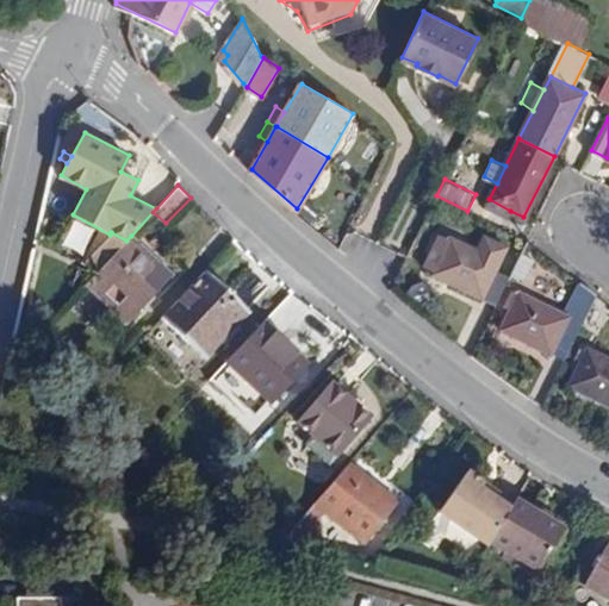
[(507,217),(510,211),(489,199),(485,205),(507,217)]
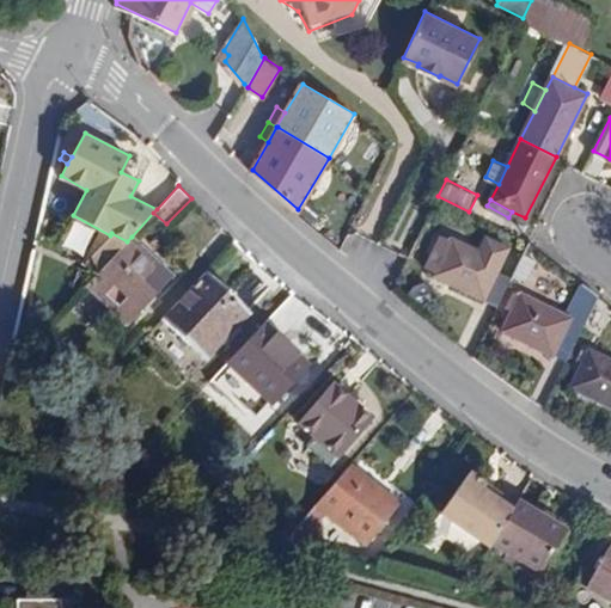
[(439,265),(452,240),(439,234),(426,259),(439,265)]
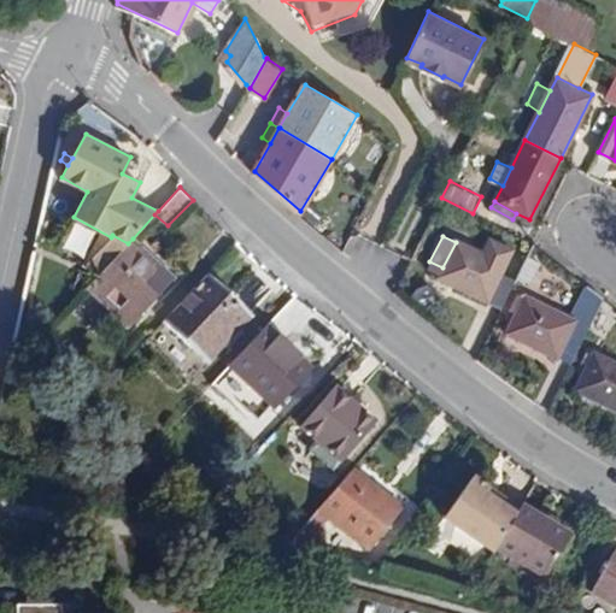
[(457,240),(456,242),(443,267),(439,276),(502,306),(515,280),(502,272),(514,249),(491,237),(485,252),(457,240)]
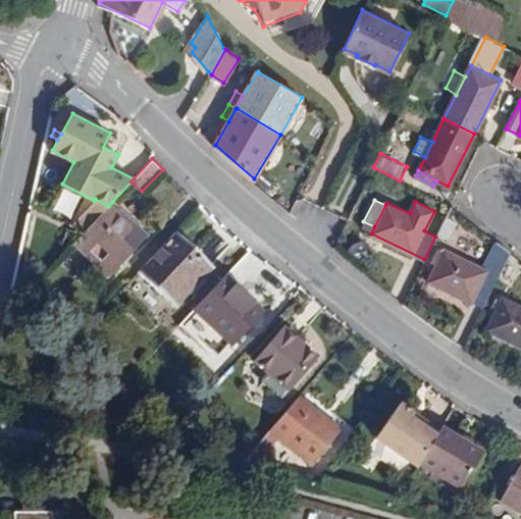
[(108,206),(74,243),(112,275),(148,235),(112,202),(108,206)]
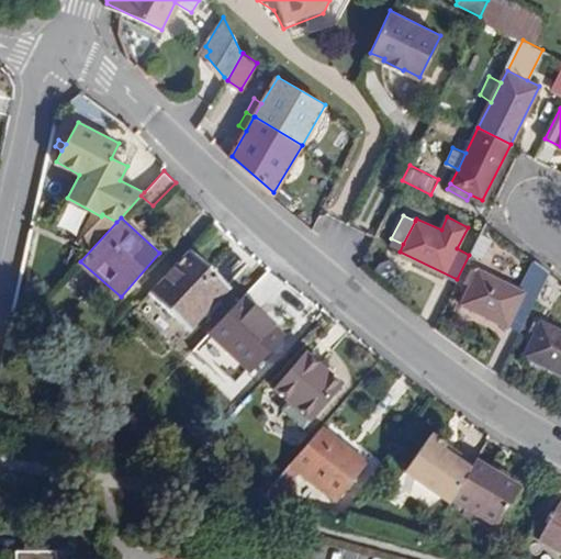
[(188,249),(150,290),(190,326),(227,286),(188,249)]
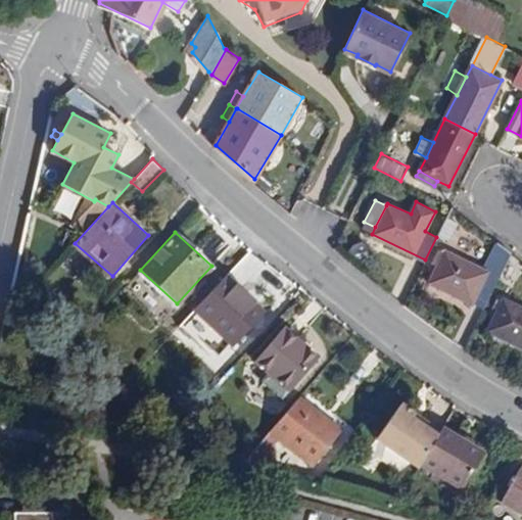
[(485,306),(511,251),(497,241),(486,268),(446,250),(445,251),(439,264),(431,282),(485,306)]
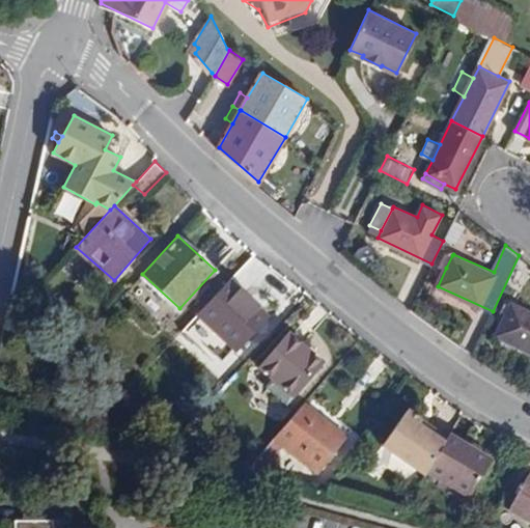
[(439,265),(446,268),(452,255),(445,252),(439,265)]
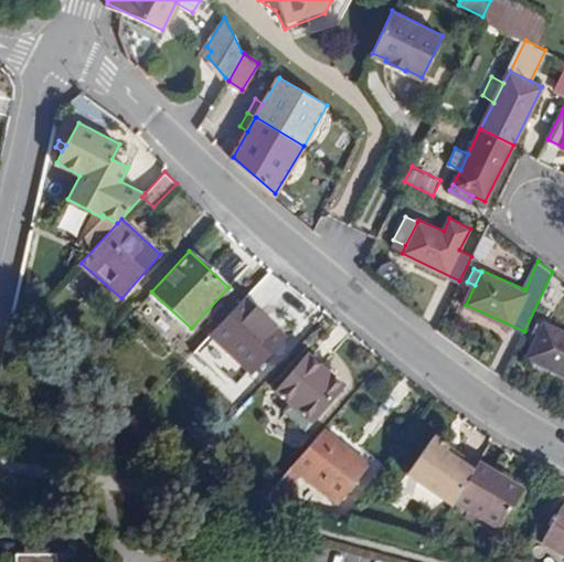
[(243,297),(210,333),(252,372),(286,337),(243,297)]
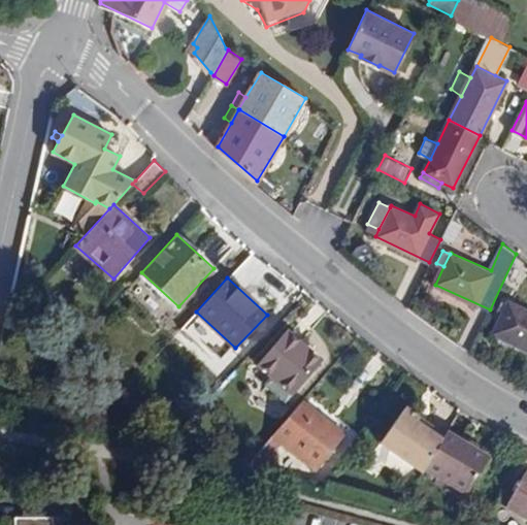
[(503,312),(507,303),(501,300),(497,308),(503,312)]
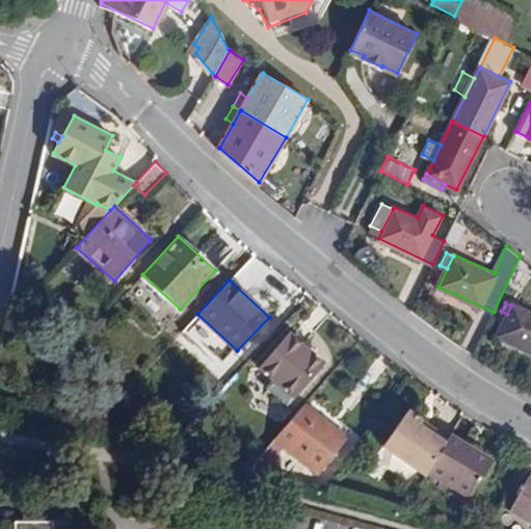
[(530,312),(513,303),(511,306),(507,314),(498,336),(506,340),(530,351),(530,312)]
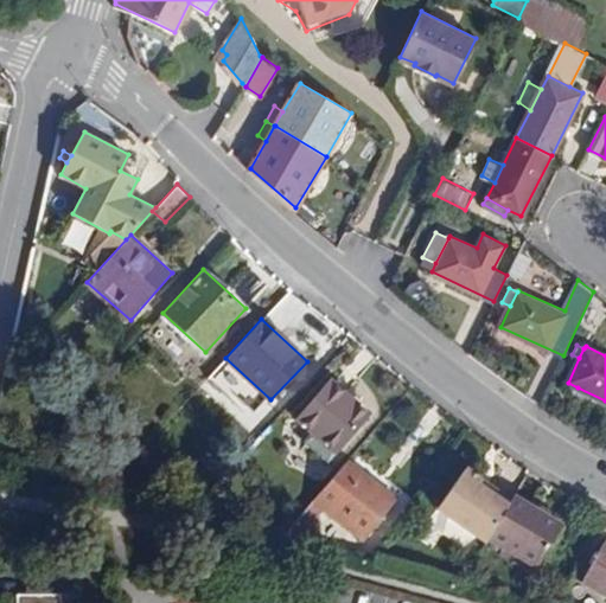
[(369,411),(330,378),(297,419),(336,451),(369,411)]
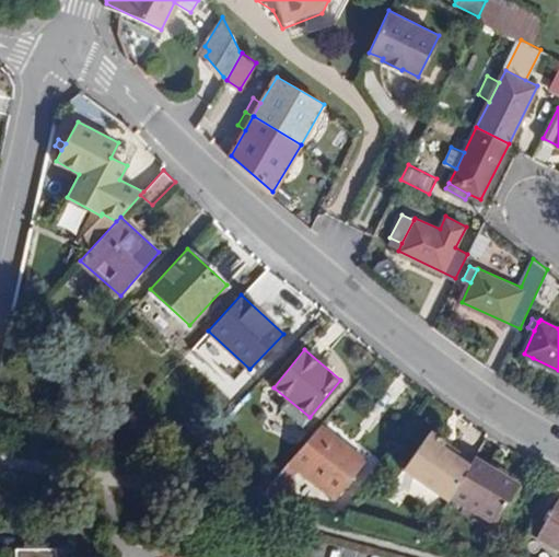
[(530,363),(533,358),(524,354),(521,359),(530,363)]
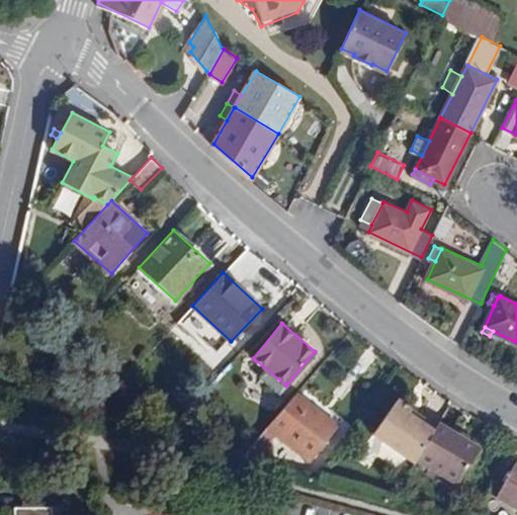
[(338,425),(297,393),(261,436),(266,441),(268,442),(276,433),(310,460),(338,425)]
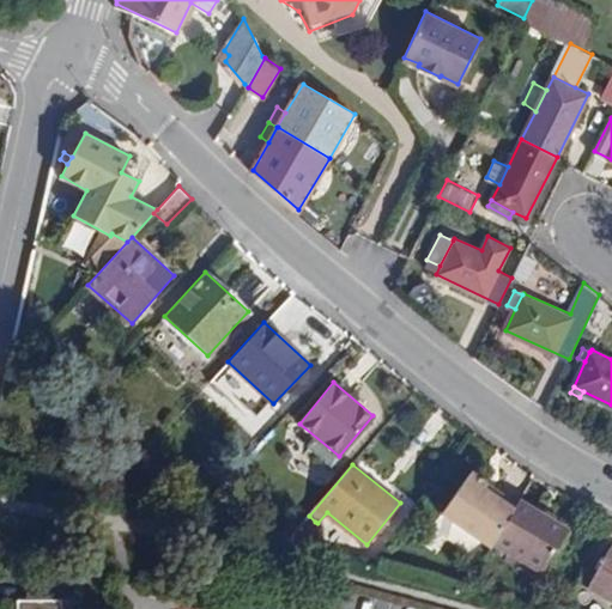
[(438,516),(491,547),(513,509),(495,499),(480,491),(484,486),(462,473),(438,516)]
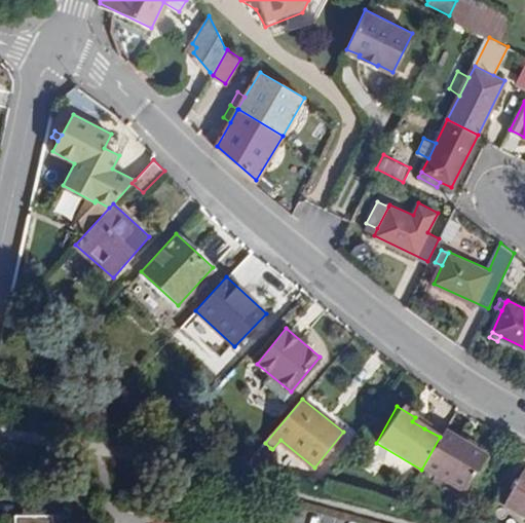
[(426,423),(415,417),(412,421),(424,428),(426,423)]
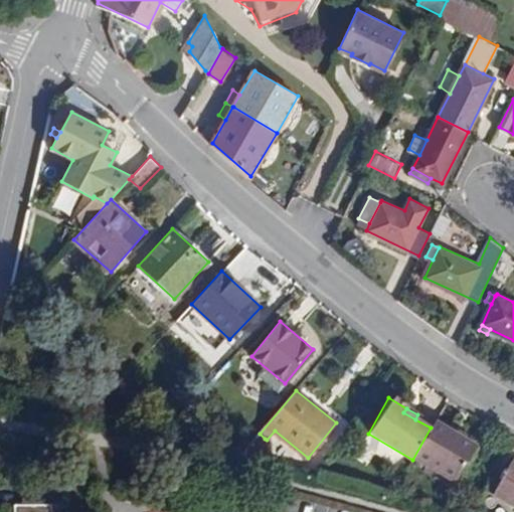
[(412,460),(410,462),(451,485),(475,445),(457,434),(455,437),(448,431),(448,428),(435,419),(431,428),(412,460)]
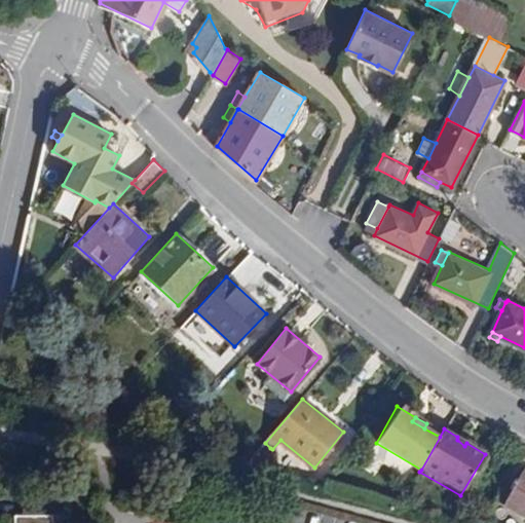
[(265,443),(254,454),(259,459),(270,448),(265,443)]
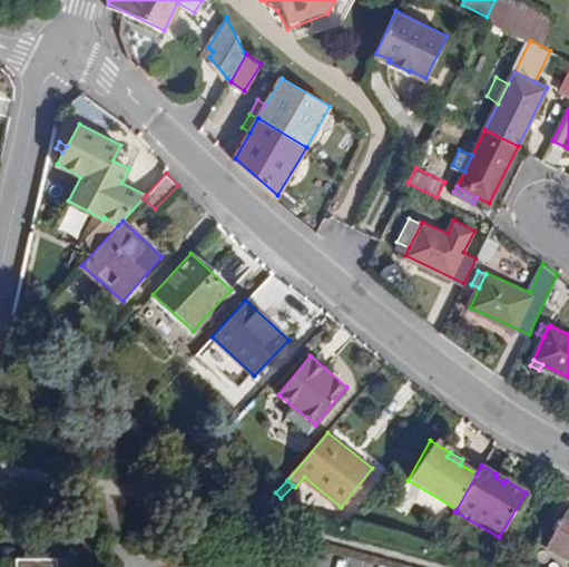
[(568,510),(547,547),(568,558),(568,510)]
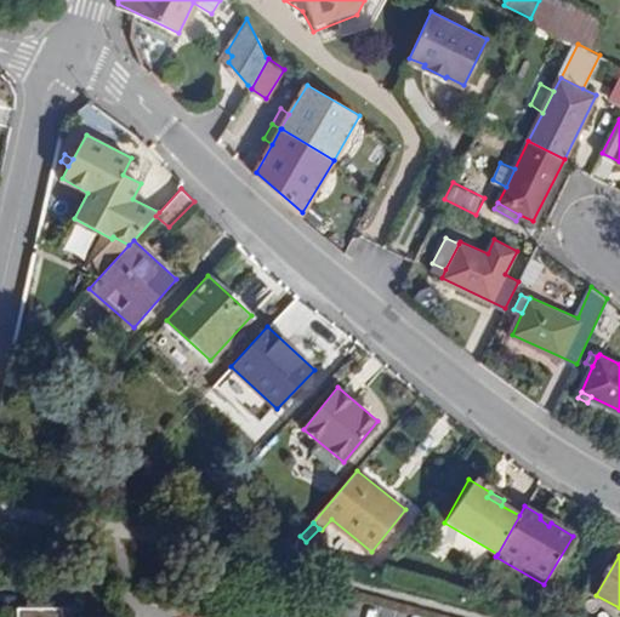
[(74,606),(74,582),(26,582),(26,606),(16,606),(16,616),(62,616),(62,606),(74,606)]
